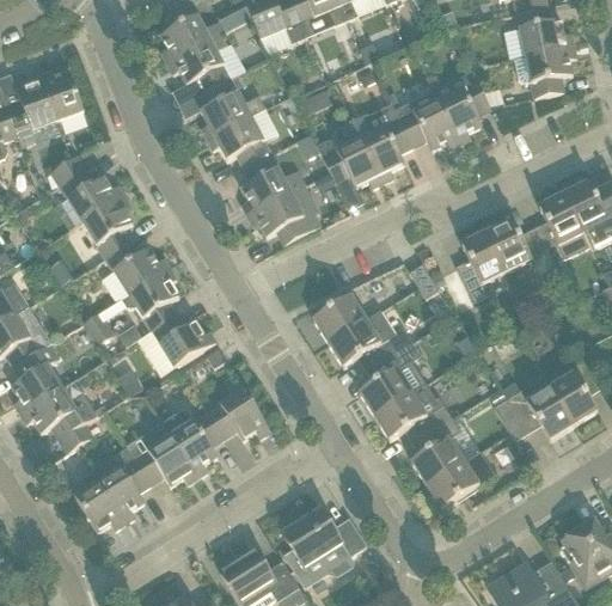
[(244,0),(244,1),(251,18),(259,40),(262,38),(286,29),(288,28),(293,41),(306,36),(300,23),(292,0),(275,0),(244,0)]
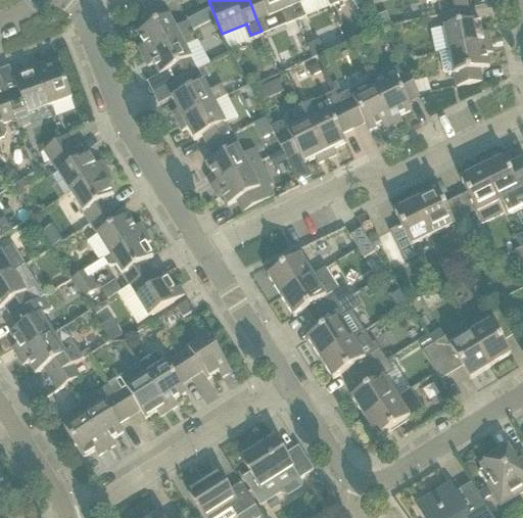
[(295,16),(291,5),(288,0),(249,0),(256,19),(281,8),(286,19),(295,16)]
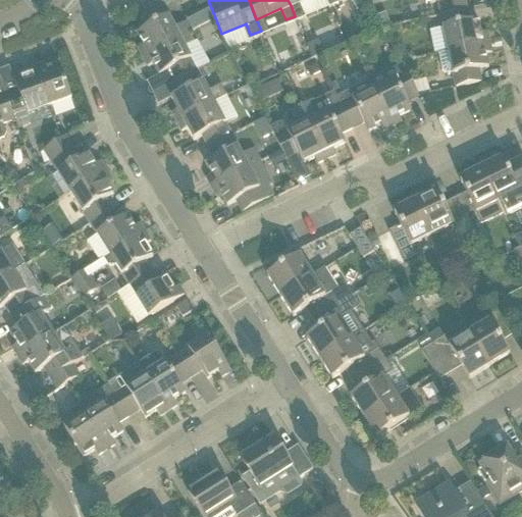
[(288,0),(291,5),(295,16),(305,12),(300,1),(302,0),(288,0)]
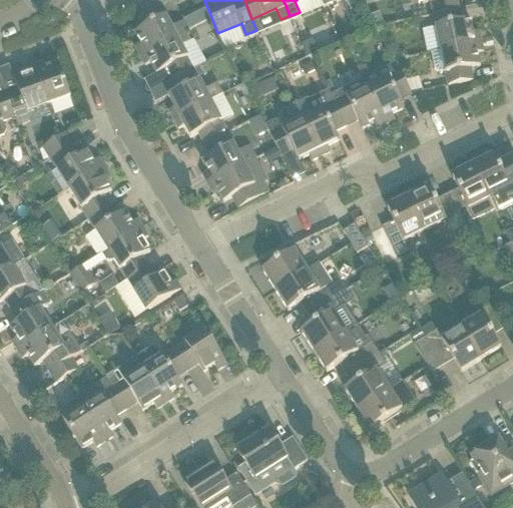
[(431,0),(433,11),(458,6),(456,0),(431,0)]
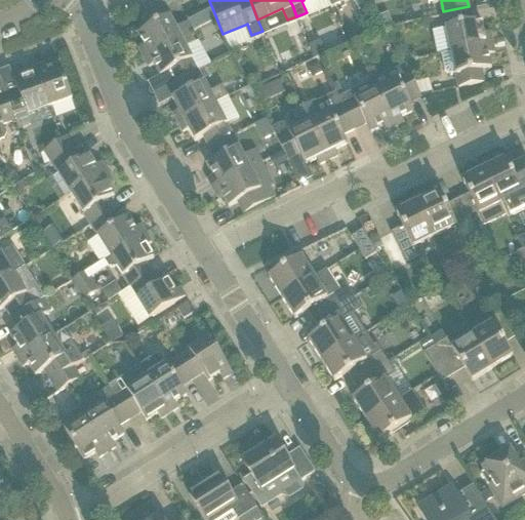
[(174,24),(172,20),(163,1),(140,13),(147,25),(137,30),(144,42),(138,44),(144,53),(191,29),(185,18),(174,24)]
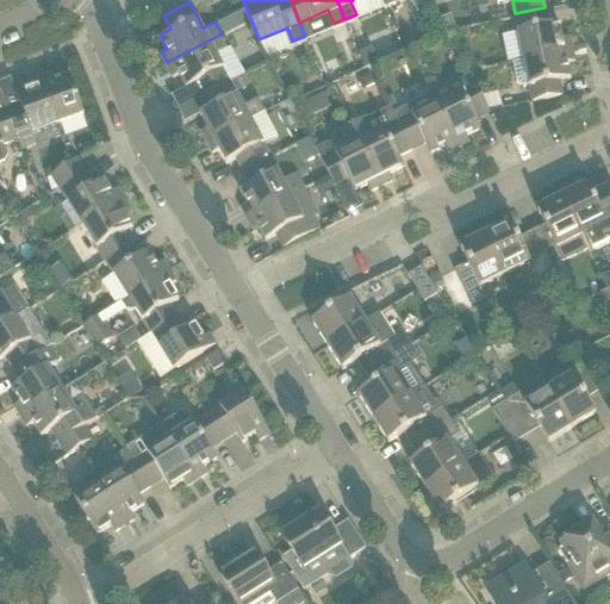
[(559,19),(547,22),(545,7),(515,13),(524,55),(572,45),(570,33),(562,35),(559,19)]
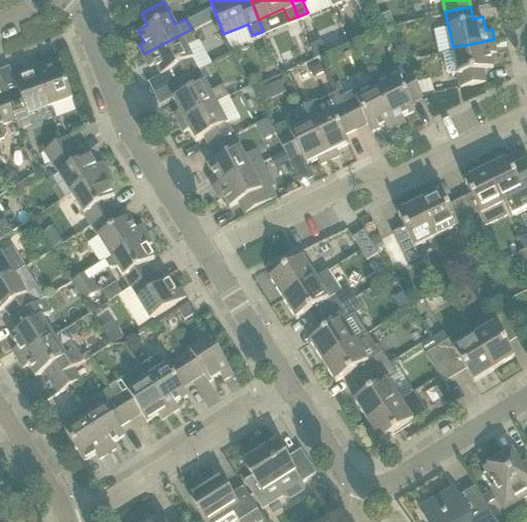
[(186,43),(196,38),(191,29),(144,54),(149,63),(154,61),(161,72),(170,68),(176,79),(199,67),(186,43)]
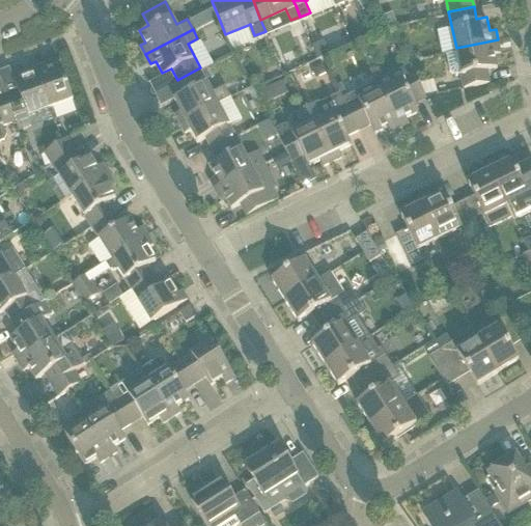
[(456,48),(445,50),(449,67),(451,71),(456,72),(460,71),(464,83),(464,85),(488,80),(486,66),(496,64),(494,51),(500,50),(498,39),(456,48)]
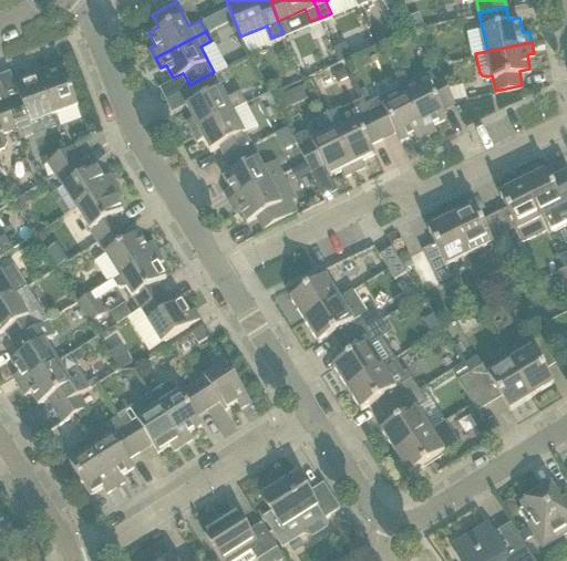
[(339,58),(351,52),(347,43),(336,49),(339,58)]
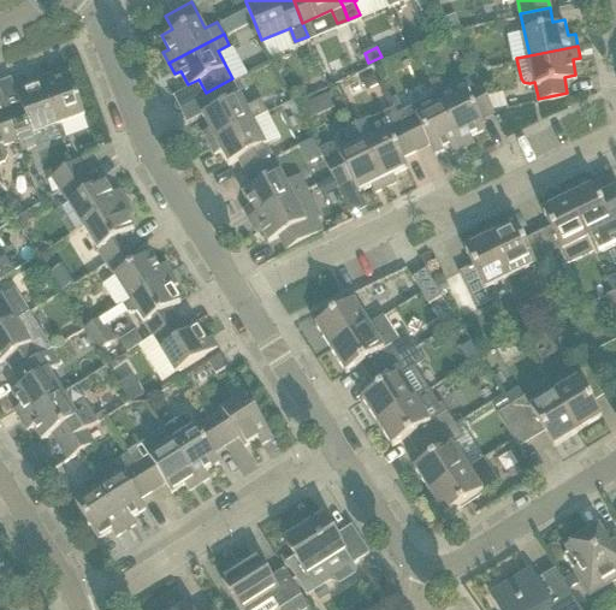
[(367,82),(379,77),(373,65),(362,70),(367,82)]
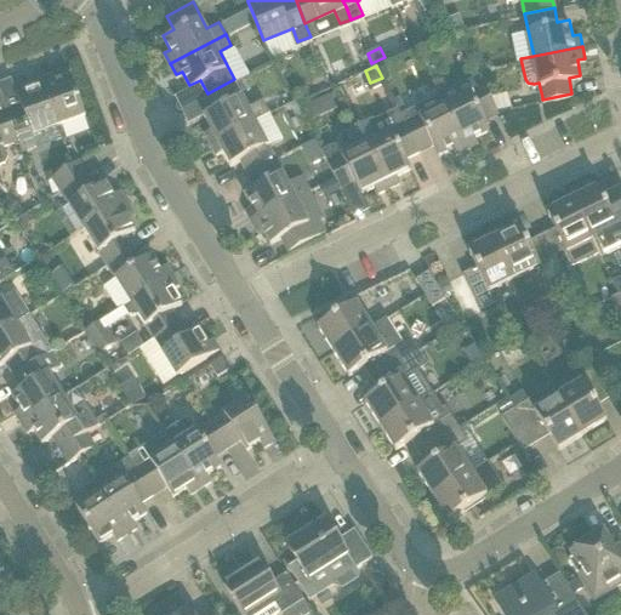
[(70,73),(56,78),(53,72),(41,75),(58,121),(85,112),(70,73)]
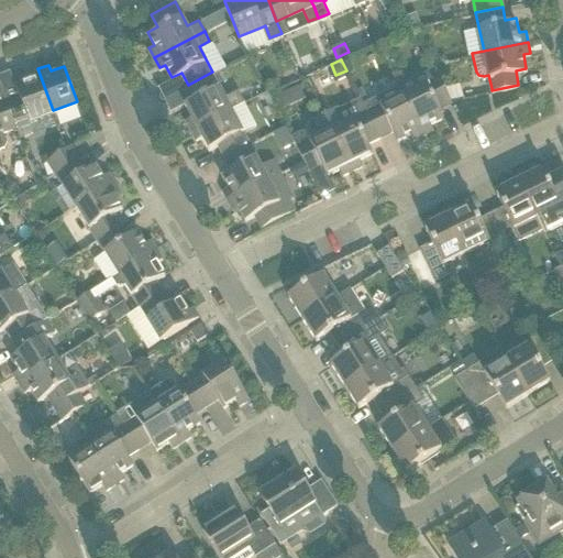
[(29,119),(53,110),(37,68),(26,73),(29,78),(15,84),(20,94),(7,98),(17,124),(20,134),(33,129),(29,119)]
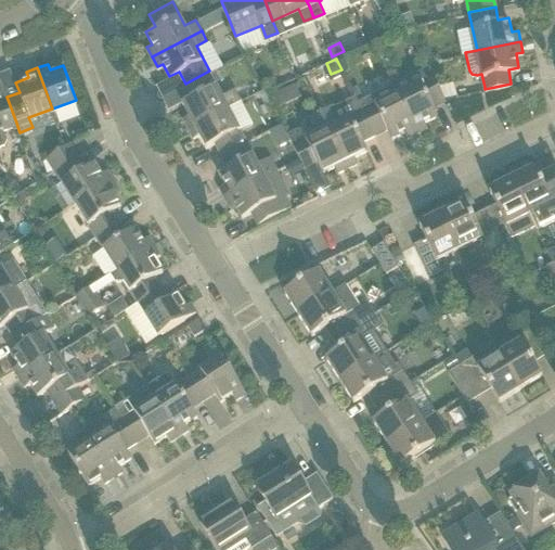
[(422,67),(392,81),(397,89),(417,130),(427,126),(424,119),(437,113),(433,103),(444,98),(443,97),(443,94),(437,82),(435,78),(431,72),(426,75),(422,67)]
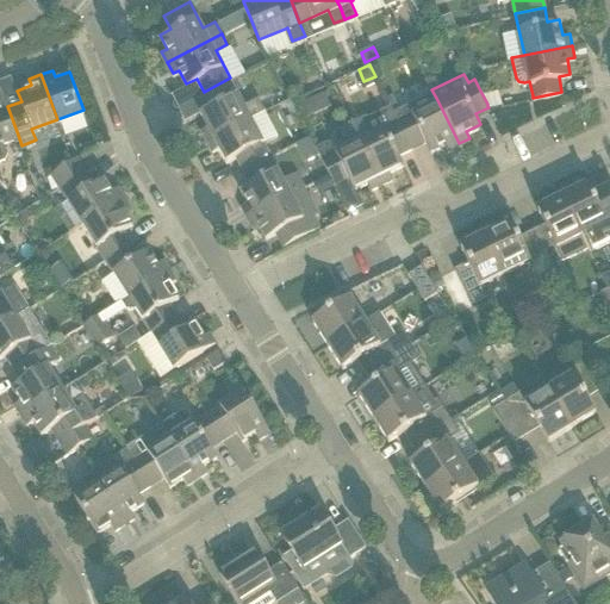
[(257,95),(244,103),(230,78),(204,92),(211,105),(200,111),(207,124),(201,128),(206,138),(251,114),(265,107),(257,95)]
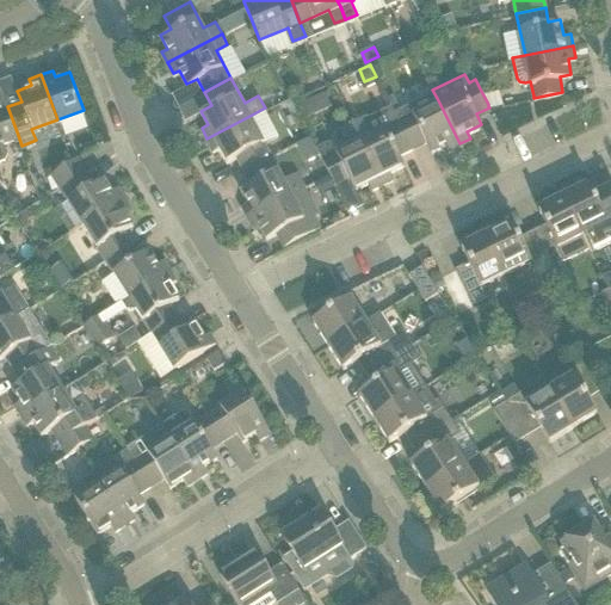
[(332,104),(340,99),(331,80),(322,85),(332,104)]
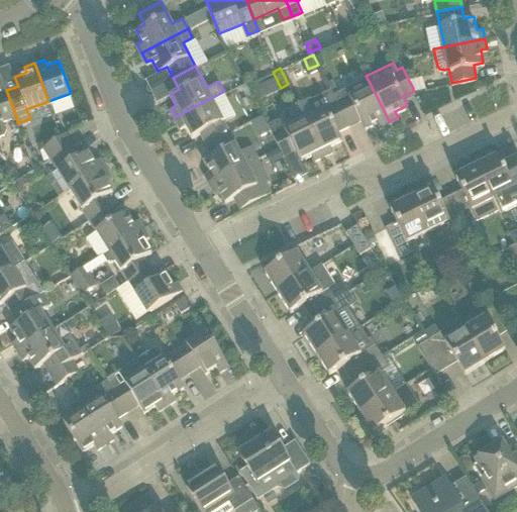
[(366,76),(333,91),(337,99),(349,123),(360,117),(365,126),(377,120),(380,126),(389,121),(370,83),(366,76)]
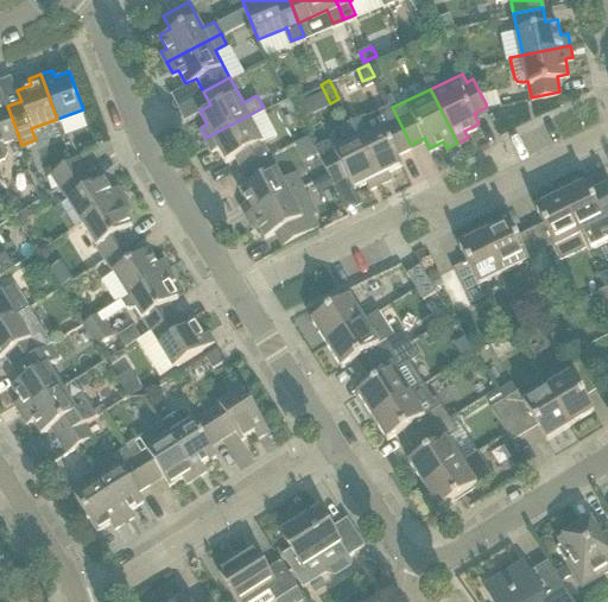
[(0,157),(5,156),(7,150),(2,139),(17,134),(20,145),(21,145),(18,134),(7,106),(0,108),(0,157)]
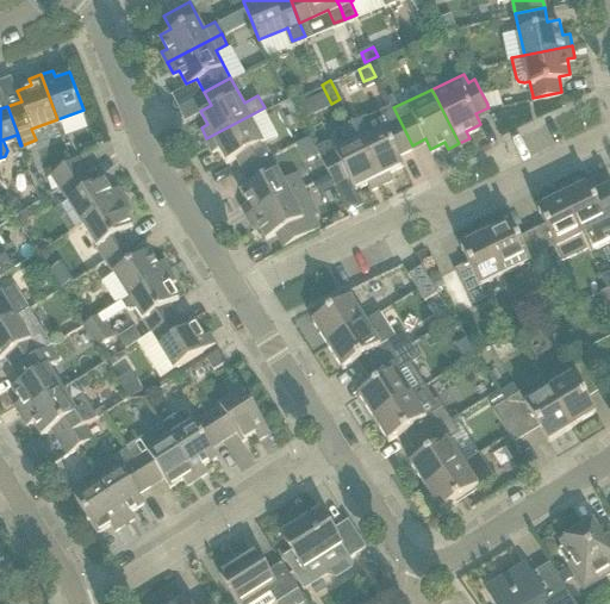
[(398,117),(369,130),(362,113),(352,118),(361,137),(383,181),(392,176),(390,169),(403,162),(398,151),(412,145),(398,117)]
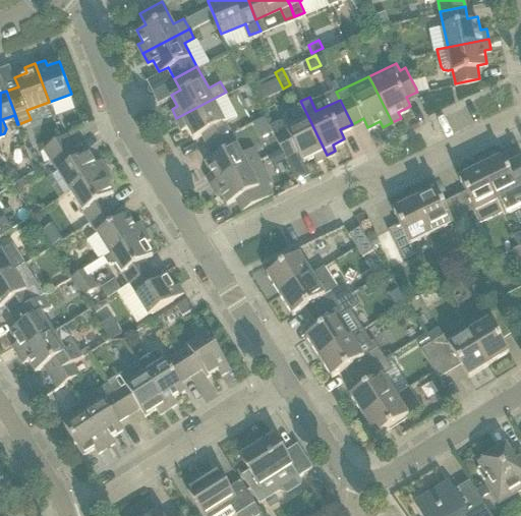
[(208,142),(231,130),(215,98),(176,118),(181,127),(186,124),(192,136),(201,131),(208,142)]
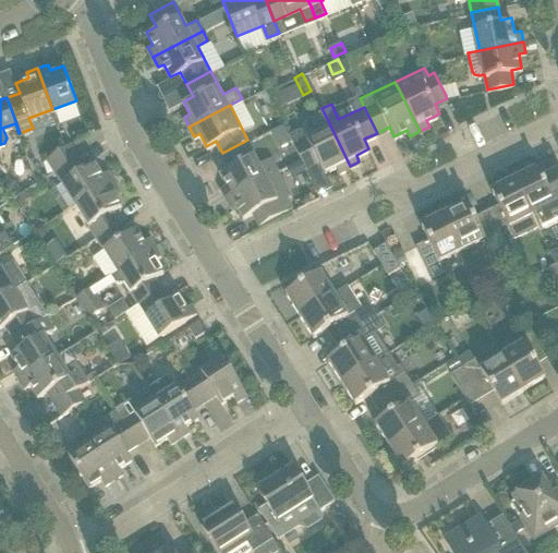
[(350,166),(330,125),(322,108),(311,113),(318,131),(307,135),(302,125),(289,132),(305,168),(318,161),(323,171),(336,165),(339,170),(350,166)]
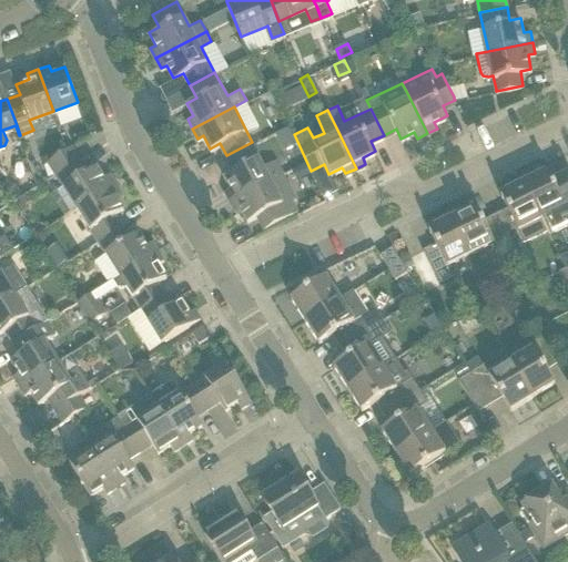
[(233,169),(223,173),(230,186),(224,190),(230,200),(283,172),(275,156),(263,163),(252,142),(226,155),(233,169)]
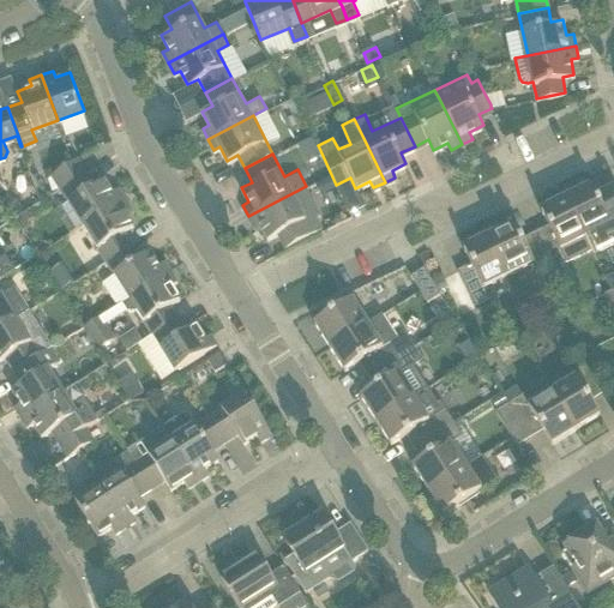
[(85,169),(77,156),(52,173),(60,186),(85,169)]
